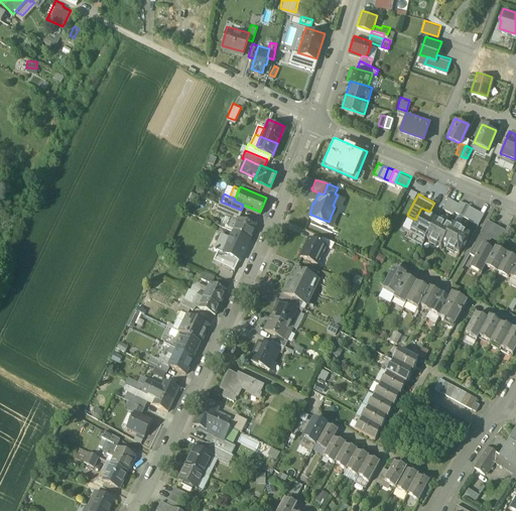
[(459,201),(448,195),(442,206),(453,212),(455,209),(460,212),(466,201),(460,198),(459,201)]
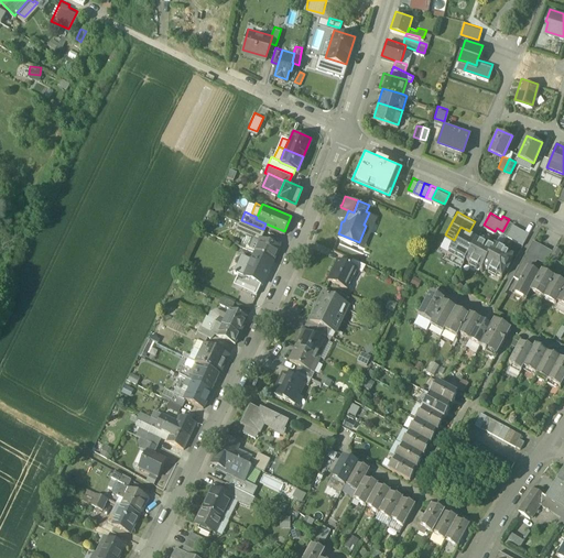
[(241,220),(239,219),(236,228),(253,236),(255,232),(261,234),(263,229),(241,220)]
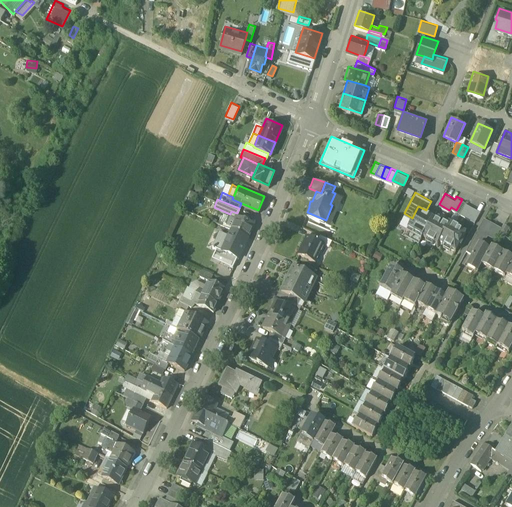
[(465,201),(459,211),(474,220),(480,209),(465,201)]
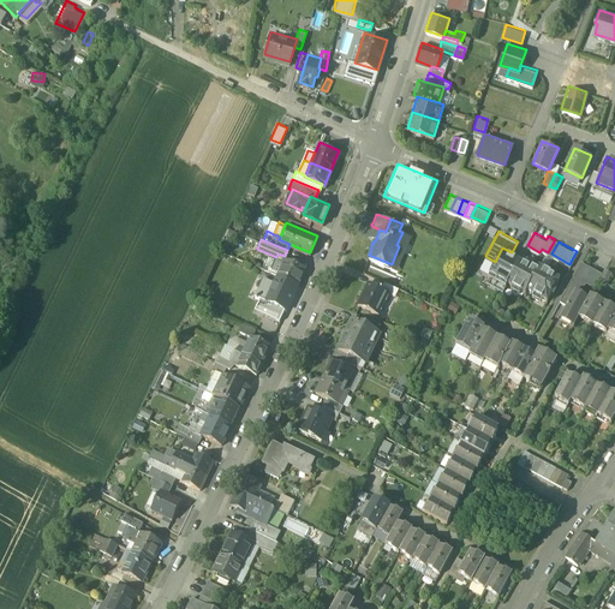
[(507,281),(520,258),(512,252),(502,248),(495,262),(488,274),(506,284),(507,281)]
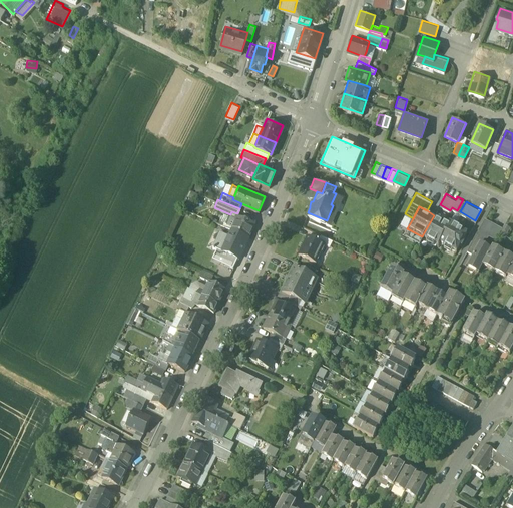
[(237,213),(231,211),(230,214),(229,216),(235,218),(231,227),(248,234),(254,220),(237,213)]
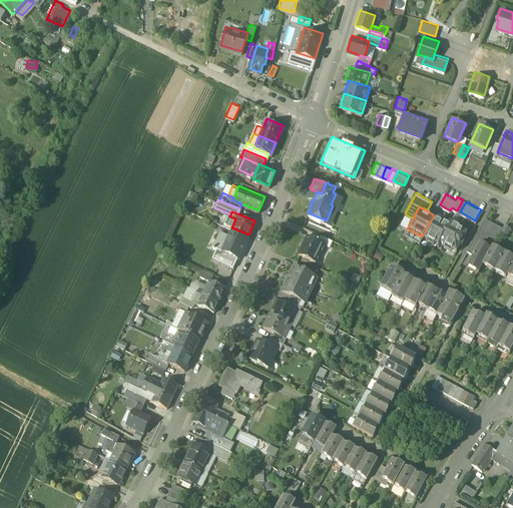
[(467,229),(455,223),(455,222),(450,219),(449,220),(442,216),(441,218),(434,215),(423,234),(439,242),(440,239),(456,248),(467,229)]
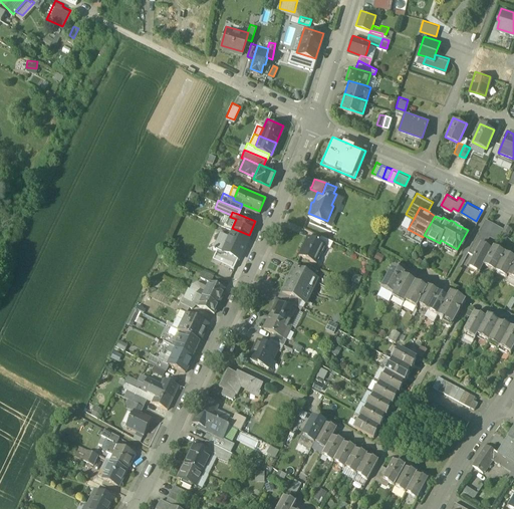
[(503,226),(486,217),(467,250),(473,253),(480,241),(483,243),(487,234),(496,239),(500,233),(503,226)]
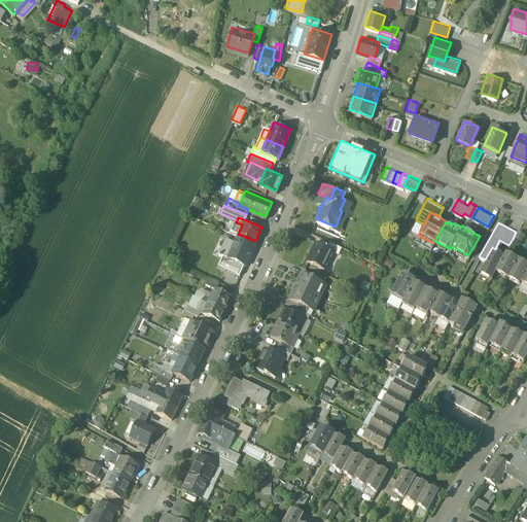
[(516,232),(513,239),(518,242),(524,232),(518,228),(516,232)]
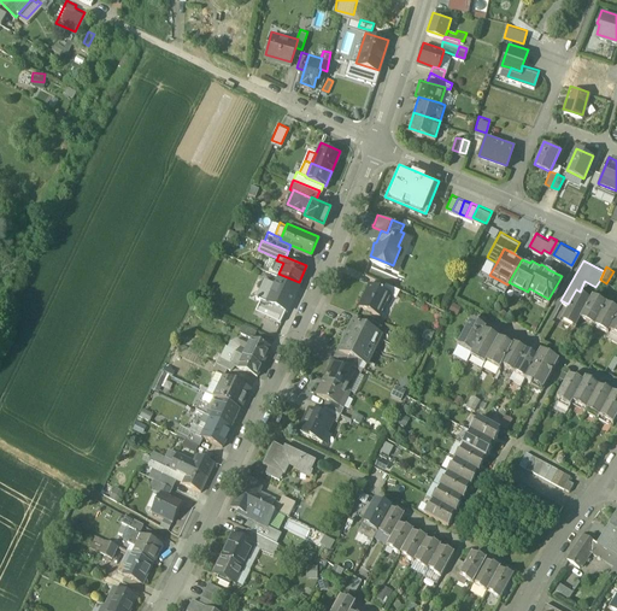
[(299,282),(278,274),(275,281),(295,291),(299,282)]
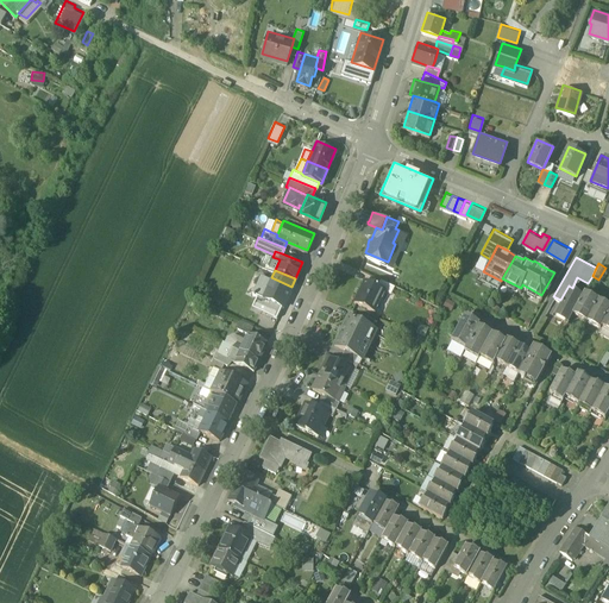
[(292,287),(271,277),(262,272),(257,281),(261,283),(257,291),(258,291),(282,303),(283,305),(292,287)]
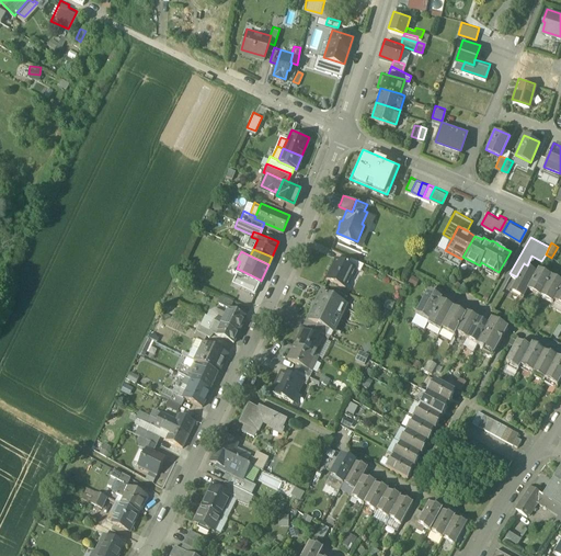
[(364,261),(351,254),(347,261),(356,264),(356,265),(361,268),(364,261)]
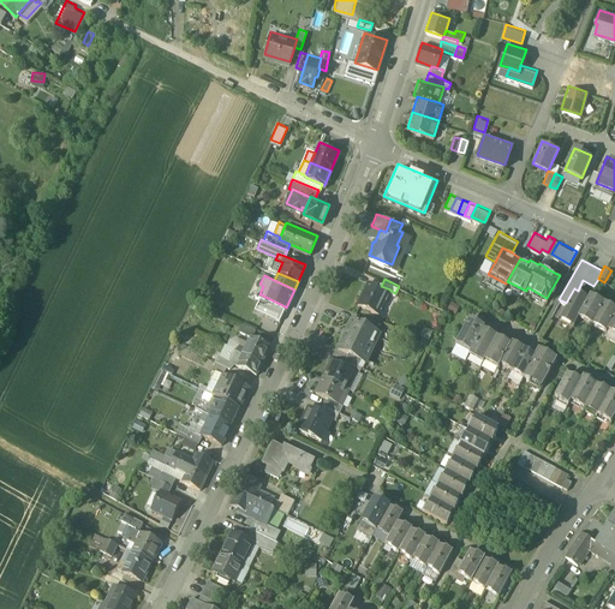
[(381,286),(369,280),(358,302),(380,312),(380,311),(377,310),(383,297),(386,298),(390,291),(390,290),(381,286)]
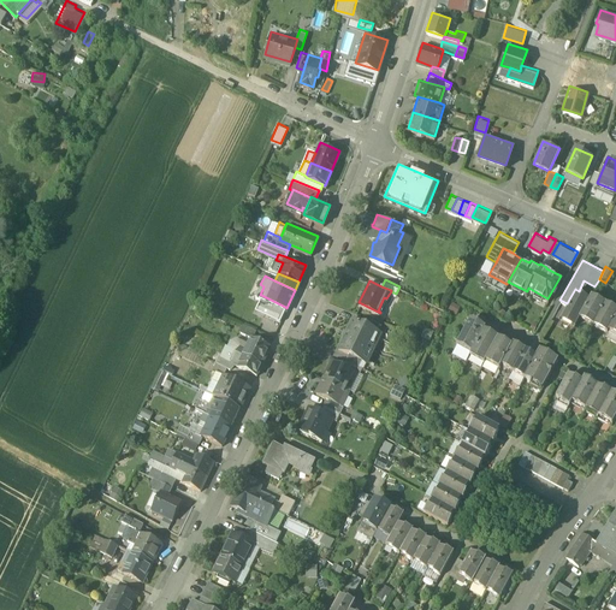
[(579,291),(575,289),(567,303),(561,314),(575,321),(580,314),(588,297),(579,291)]
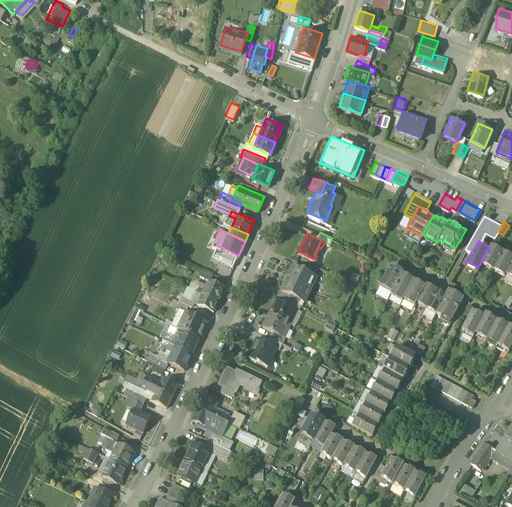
[(503,249),(492,243),(489,247),(482,261),(493,267),(503,249)]
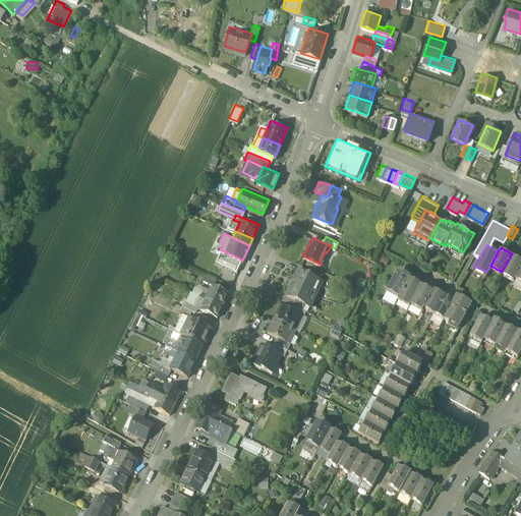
[(236,270),(241,260),(221,249),(216,260),(236,270)]
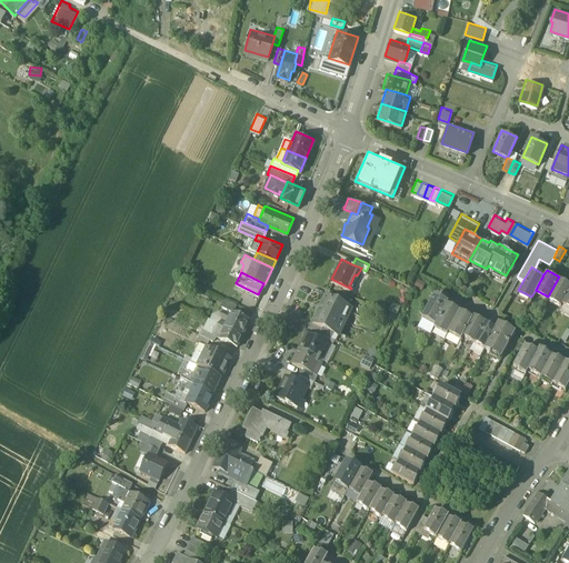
[(568,281),(559,277),(548,297),(561,304),(562,302),(562,301),(568,288),(568,281)]
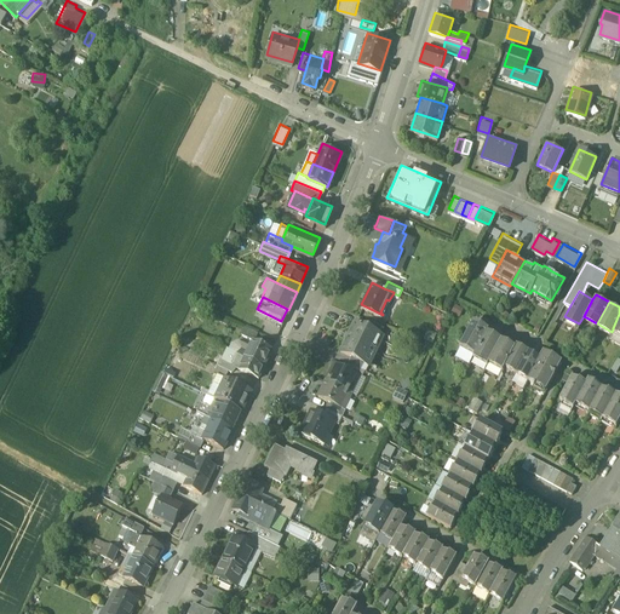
[(382,322),(368,316),(366,323),(378,330),(382,322)]
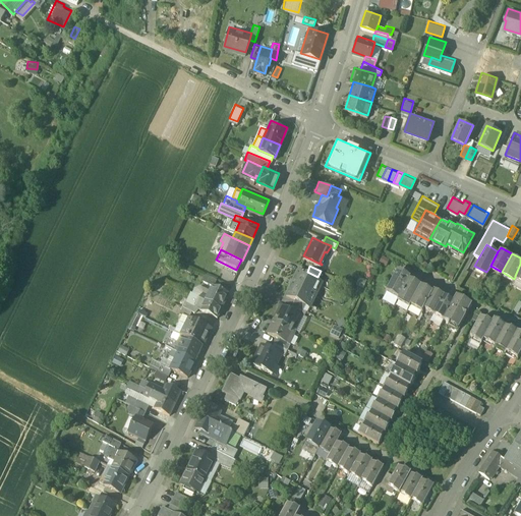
[(398,267),(383,294),(395,301),(399,294),(409,276),(410,274),(398,267)]
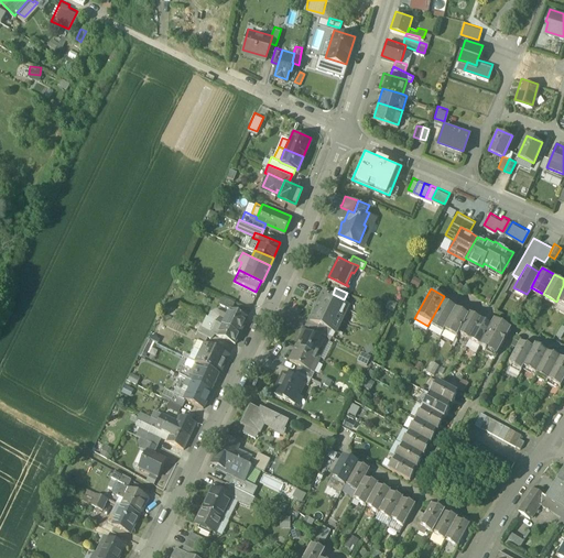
[(333,294),(323,290),(310,316),(320,320),(332,326),(336,328),(348,302),(344,299),(333,294)]
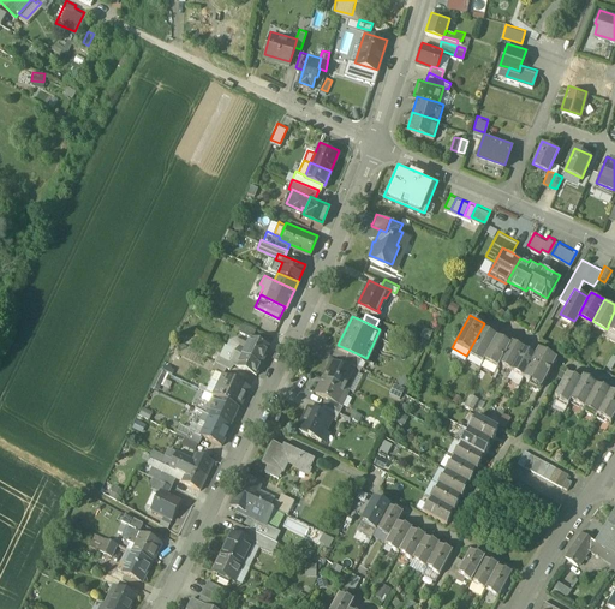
[(255,326),(243,320),(239,328),(251,334),(251,333),(252,333),(255,326)]
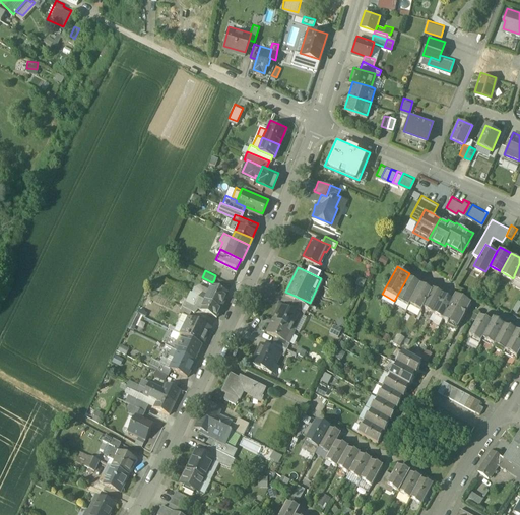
[(398,294),(397,296),(409,303),(409,301),(420,281),(408,275),(398,294)]
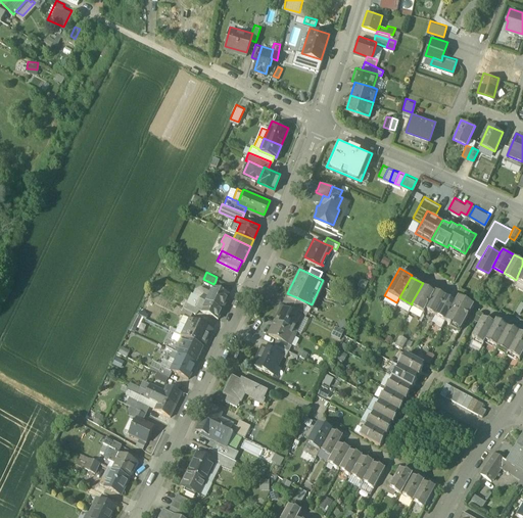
[(215,283),(214,283),(214,284),(206,298),(223,305),(230,291),(215,283)]
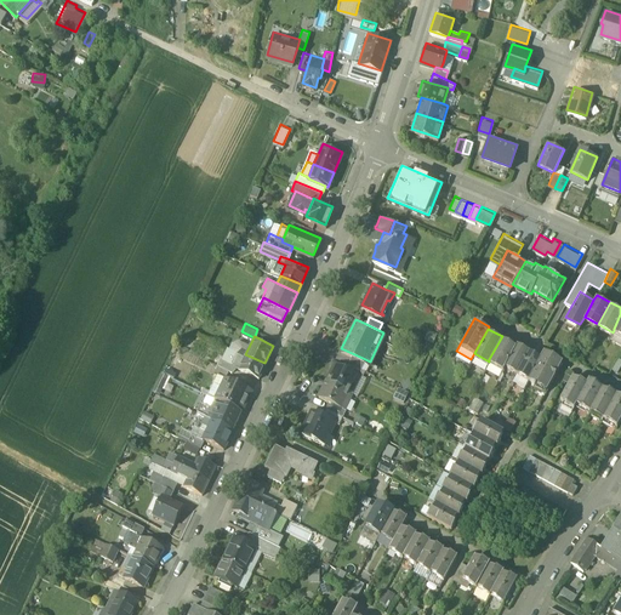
[(516,343),(502,336),(489,359),(503,368),(505,364),(516,345),(516,343)]
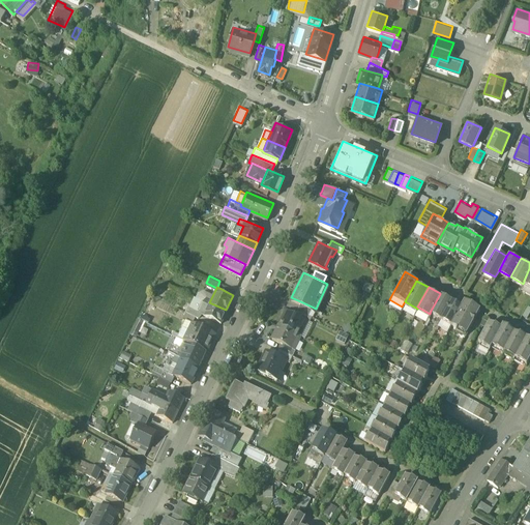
[(451,297),(441,292),(440,293),(440,294),(431,311),(441,316),(451,297)]
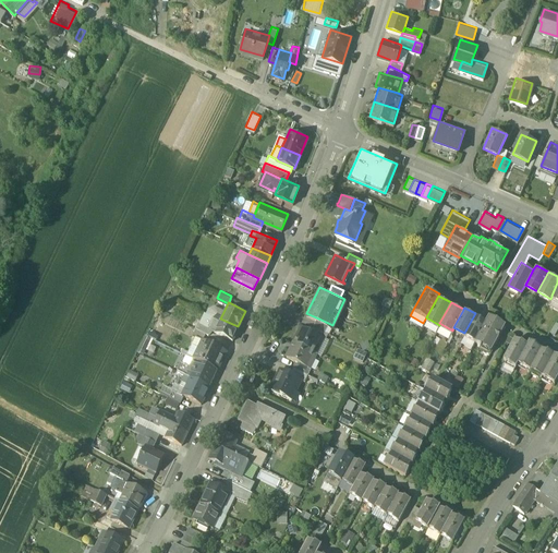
[(220,319),(204,311),(199,320),(211,325),(210,327),(215,328),(220,319)]
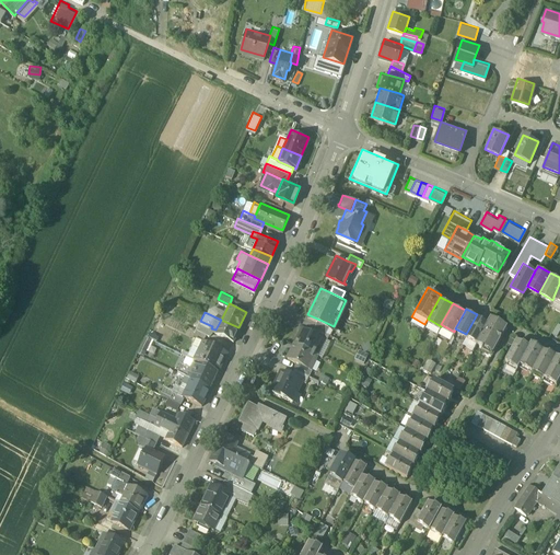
[(488,320),(477,314),(466,334),(477,340),(488,320)]
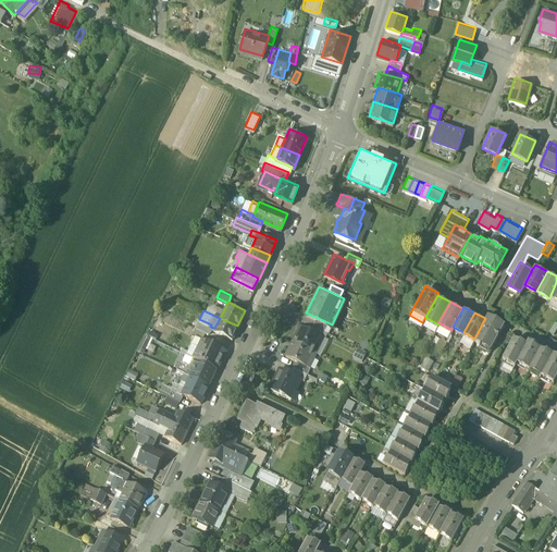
[(505,321),(489,313),(474,339),(481,342),(482,340),(492,345),(505,321)]
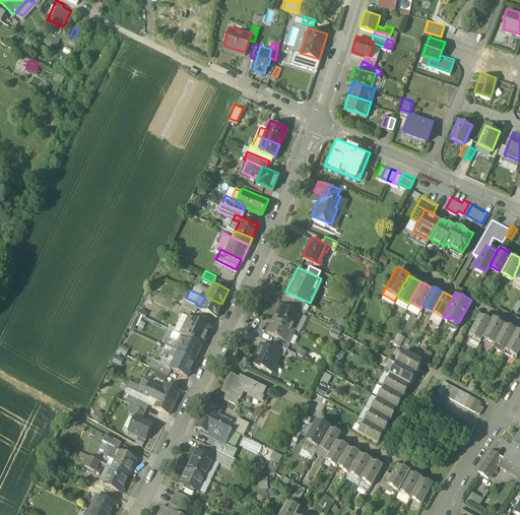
[(306,301),(295,296),(293,301),(303,307),(306,301)]
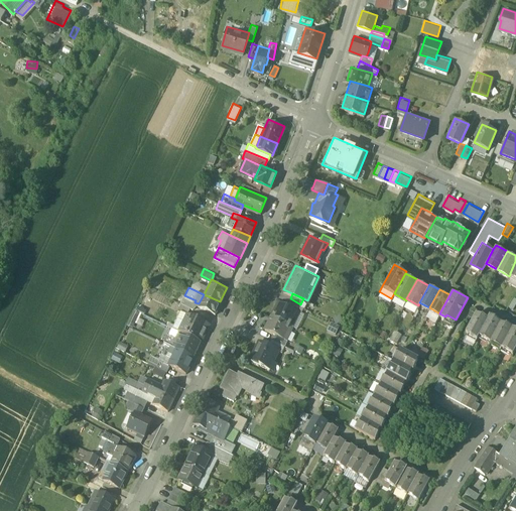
[(220,301),(204,294),(199,303),(215,311),(220,301)]
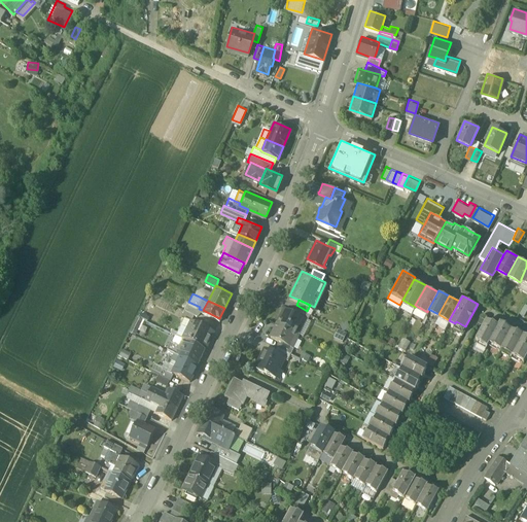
[(188,302),(185,308),(197,313),(199,309),(200,307),(188,302)]
